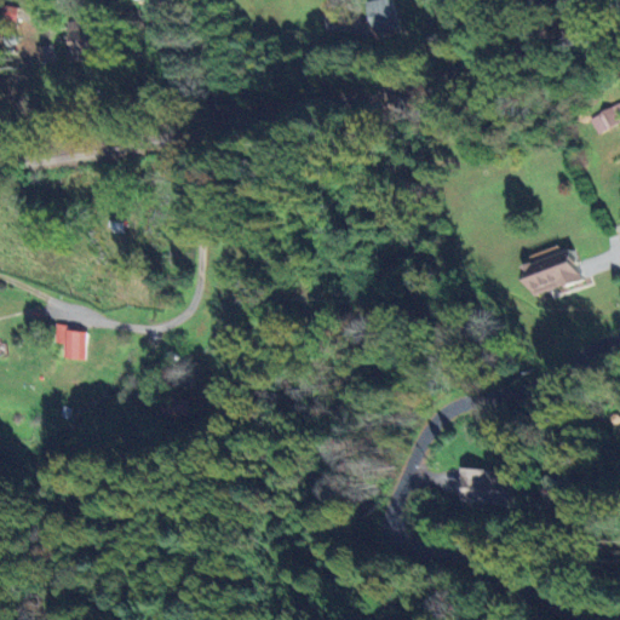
[(371,34),(395,30),(389,0),(372,0),(366,1),(371,34)]
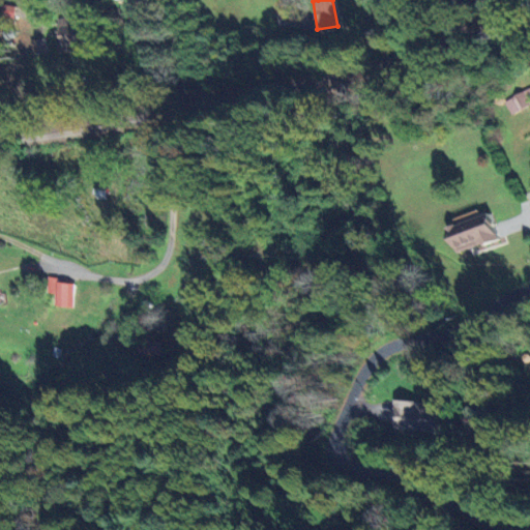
[(57,18),(58,51),(82,51),(81,17),(57,18)]
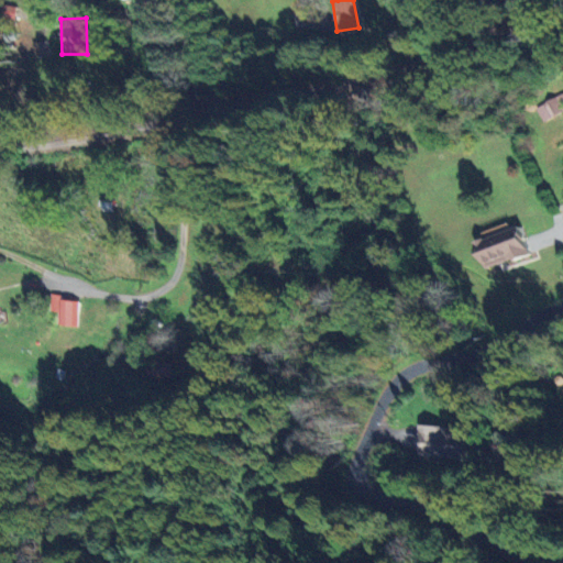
[(46,56),(44,42),(33,44),(35,57),(46,56)]
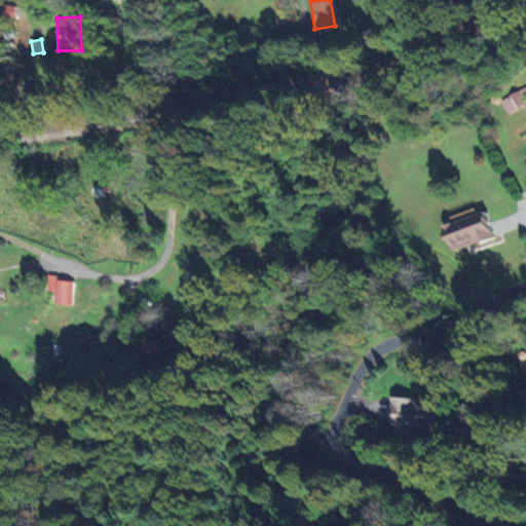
[(506,114),(525,104),(525,86),(525,87),(499,102),(506,114)]
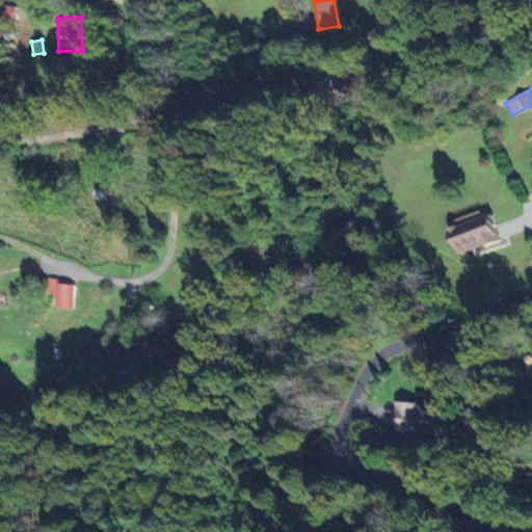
[(454,256),(498,240),(488,214),(445,230),(454,256)]
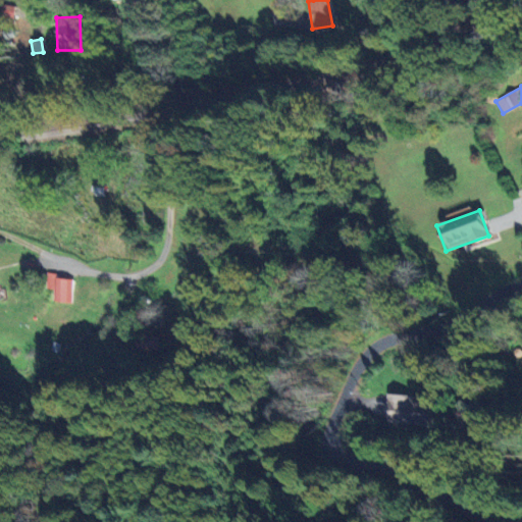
[(45,289),(53,290),(51,302),(70,304),(73,280),(56,278),(56,274),(47,273),(45,289)]
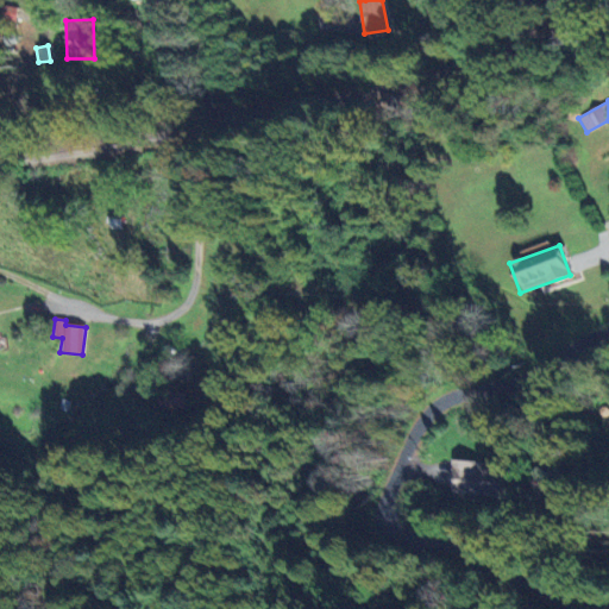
[(156,408),(183,409),(183,391),(156,391),(156,408)]
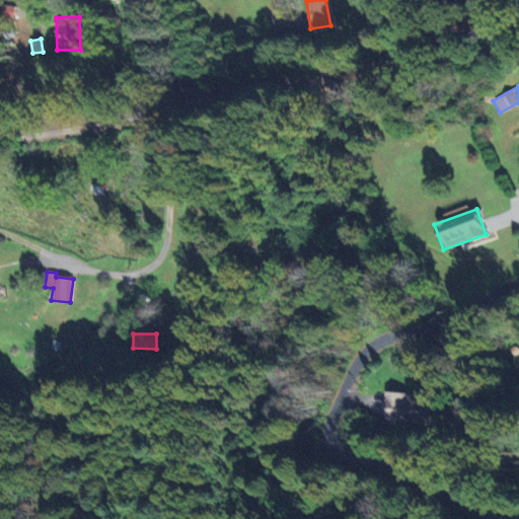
[(434,424),(436,397),(385,392),(383,419),(434,424)]
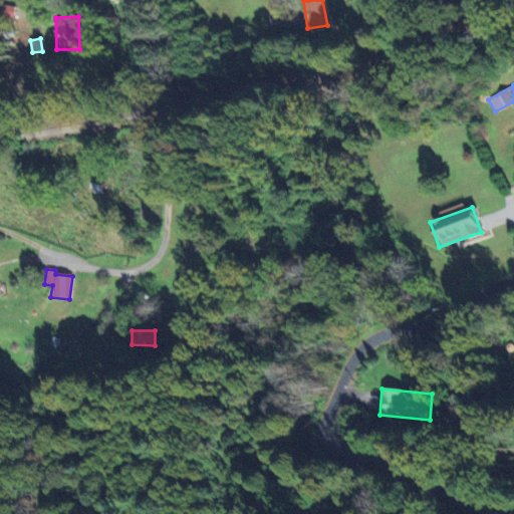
All buildings are outlined.
